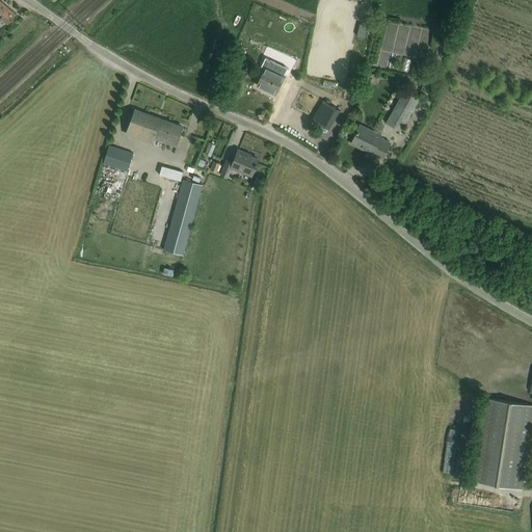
[(0,0),(0,22),(2,24),(4,21),(8,24),(17,14),(0,0)]
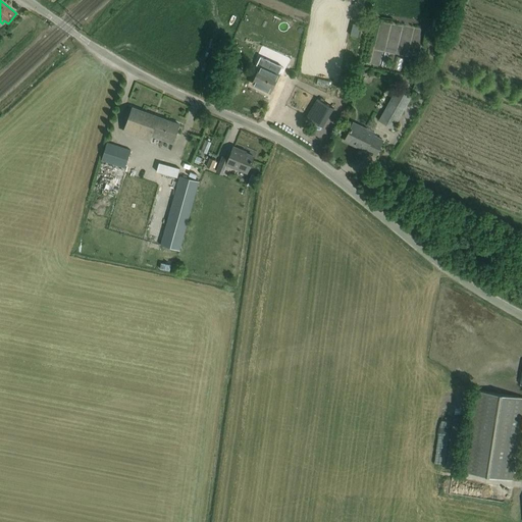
[(268,60),(260,56),(256,65),(260,66),(252,84),(263,88),(262,89),(270,92),(278,74),(264,68),(268,60)]
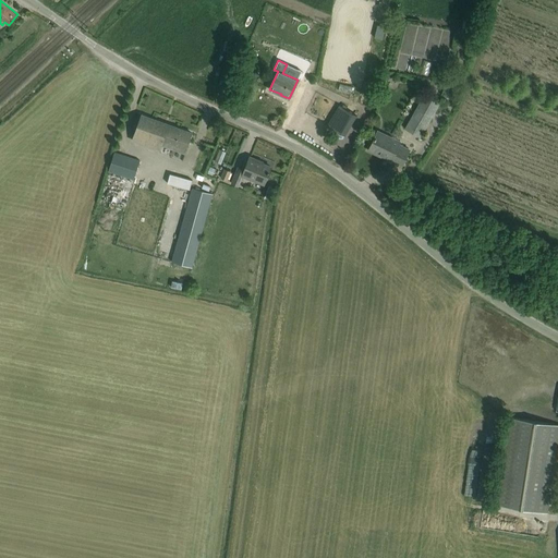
[(439,104),(429,98),(424,95),(404,129),(420,137),(439,104)]
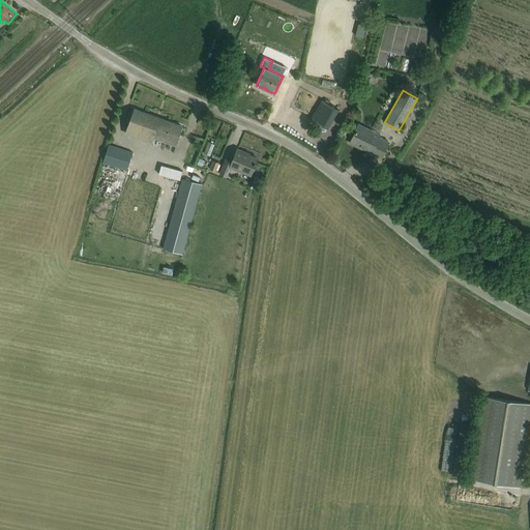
[(322,100),(316,111),(311,120),(327,129),(339,110),(322,100)]
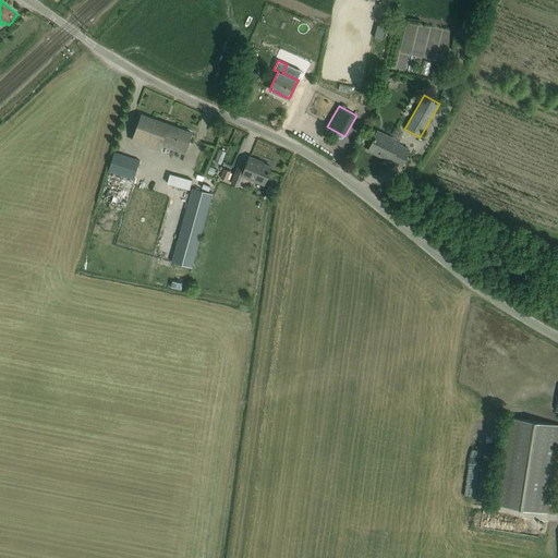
[(192,133),(181,130),(142,114),(132,141),(159,149),(161,144),(185,153),(192,133)]
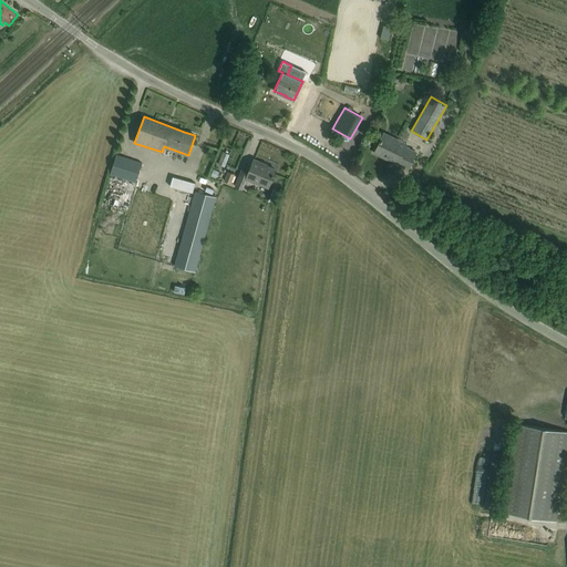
[(408,168),(415,152),(404,147),(406,144),(383,133),(374,153),(393,162),(393,161),(397,162),(395,163),(408,168)]
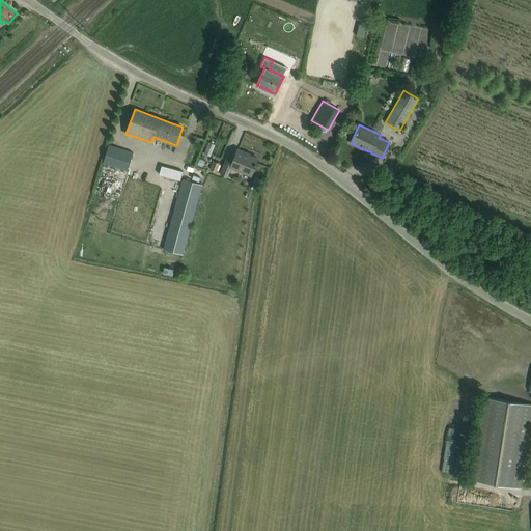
[(208,142),(204,154),(210,156),(215,144),(208,142)]
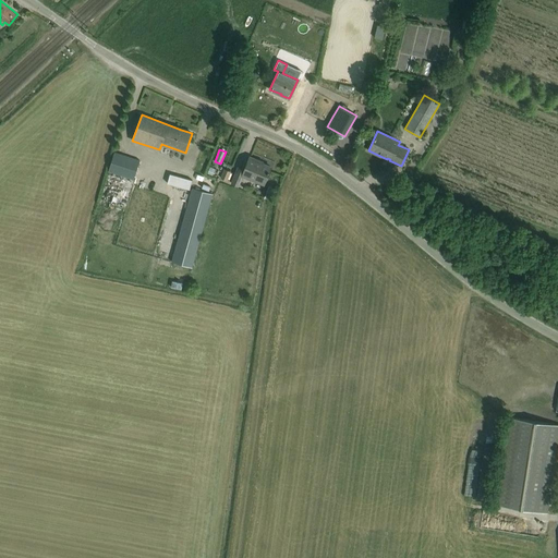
[(134,179),(140,160),(114,153),(108,171),(134,179)]
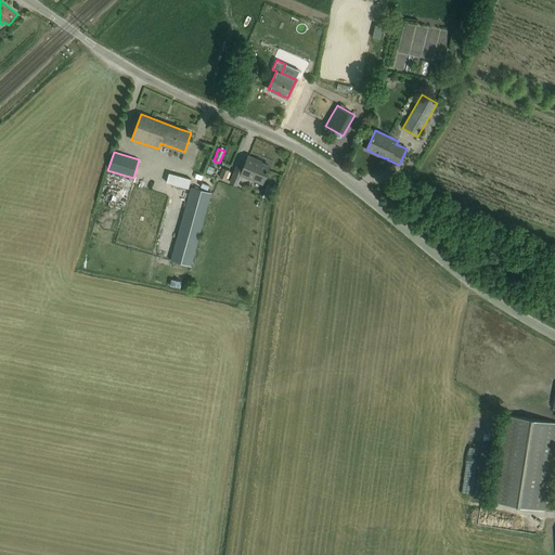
[(262,183),(265,176),(269,166),(255,160),(256,159),(248,156),(243,169),(236,166),(230,182),(237,185),(242,175),(262,183)]
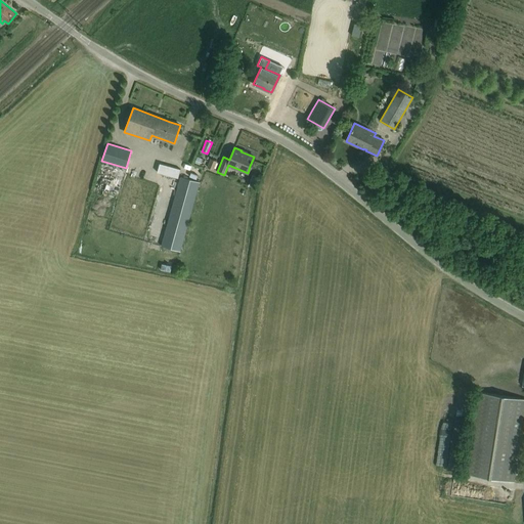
[(185,167),(188,159),(168,151),(165,161),(185,167)]
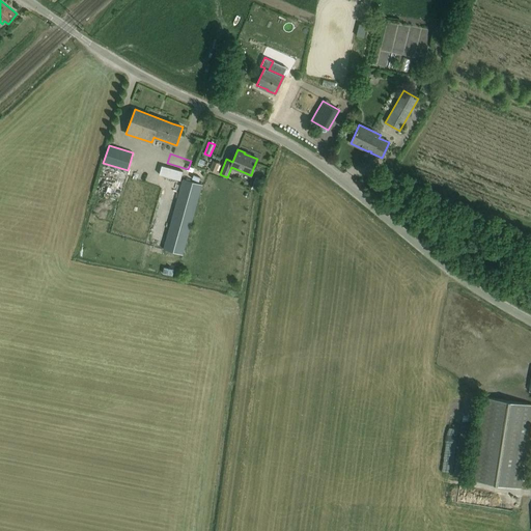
[(214,161),(210,169),(216,171),(219,163),(214,161)]
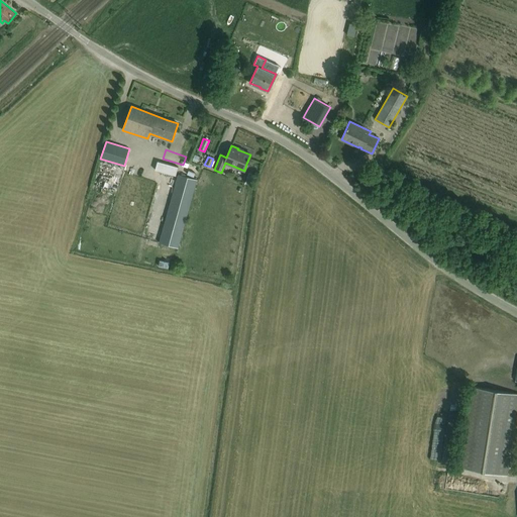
[(158,163),(156,170),(175,174),(177,167),(158,163)]
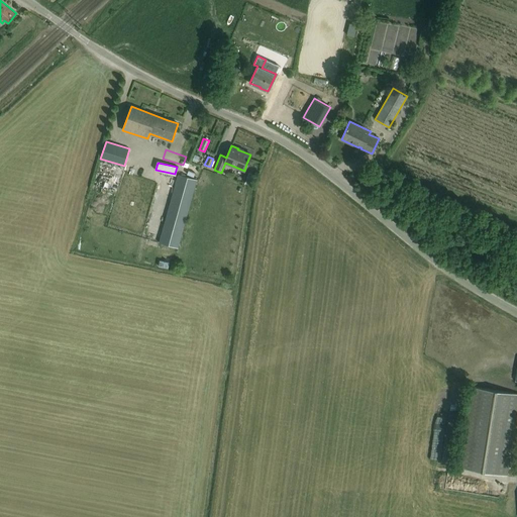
[(252,183),(255,174),(249,172),(245,183),(252,183)]
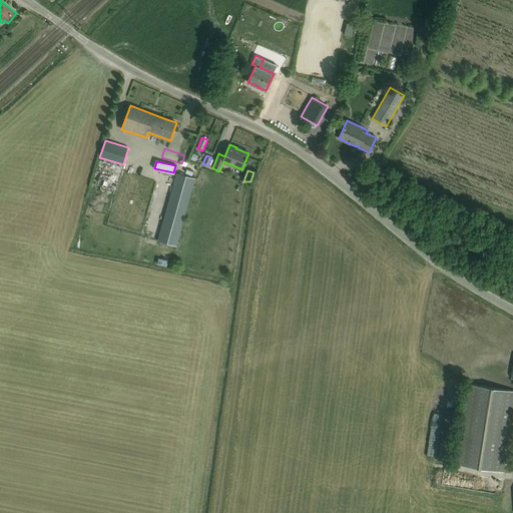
[(176,173),(157,240),(176,245),(195,178),(176,173)]
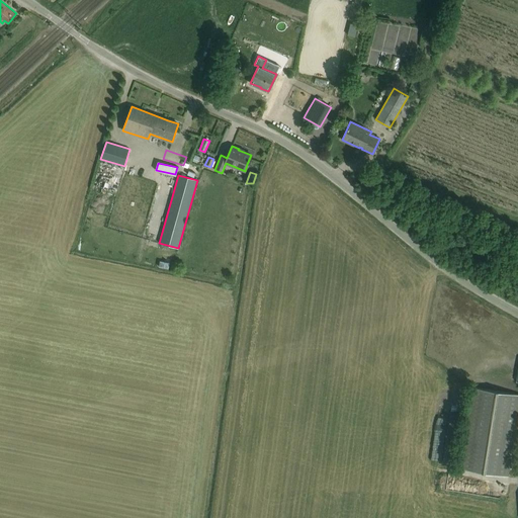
[(517,395),(471,387),(459,468),(508,476),(517,412),(517,395)]
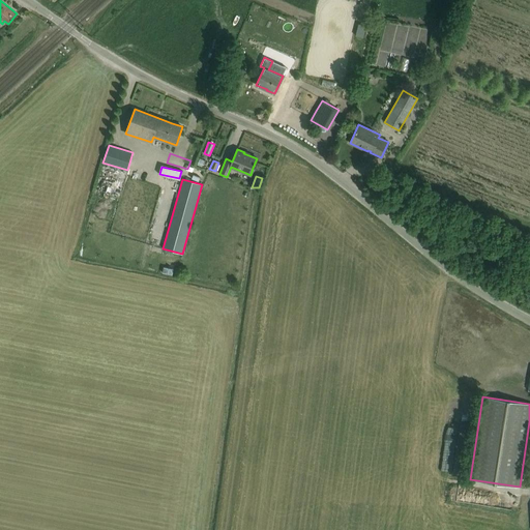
[(470,423),(469,415),(461,415),(461,424),(470,423)]
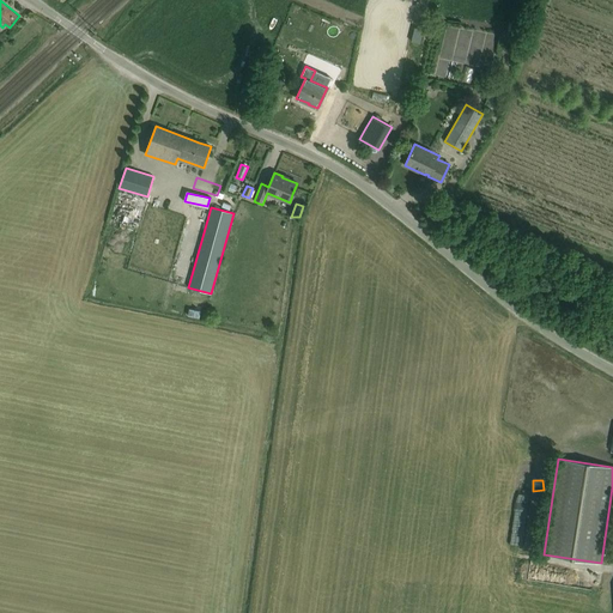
[(533,491),(532,511),(544,511),(545,491),(533,491)]
